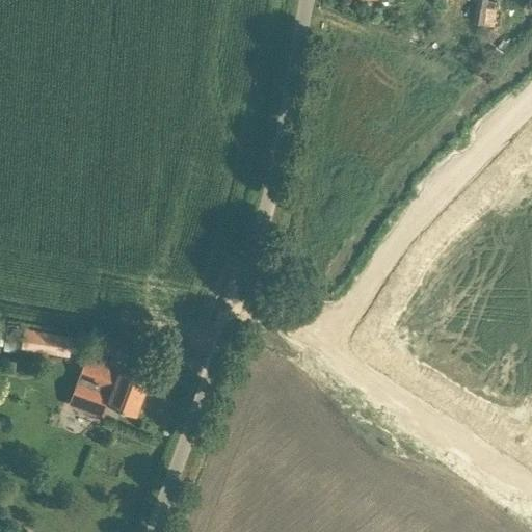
[(495,0),(473,0),(468,20),(489,26),(498,0),(495,0)]
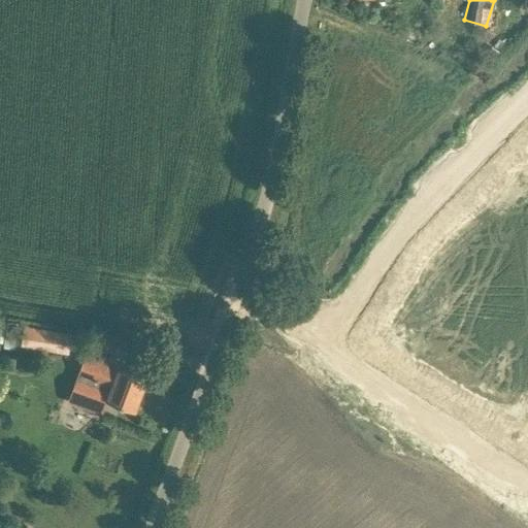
[(527,154),(517,167),(527,177),(527,186),(523,191),(527,195),(527,154)]
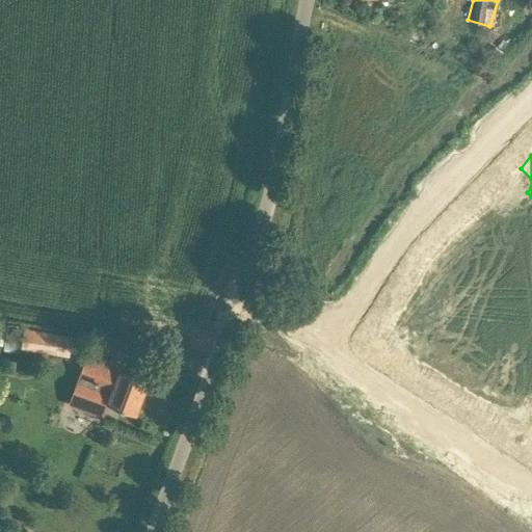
[(462,275),(455,286),(462,290),(469,280),(462,275)]
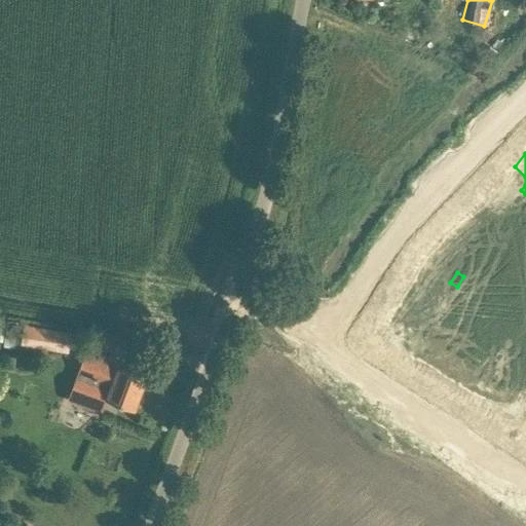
[(508,297),(501,302),(511,311),(517,305),(508,297)]
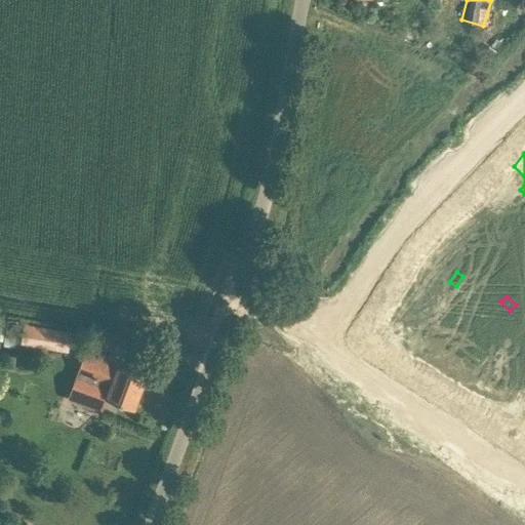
[(25,324),(21,344),(69,352),(69,347),(72,332),(25,324)]
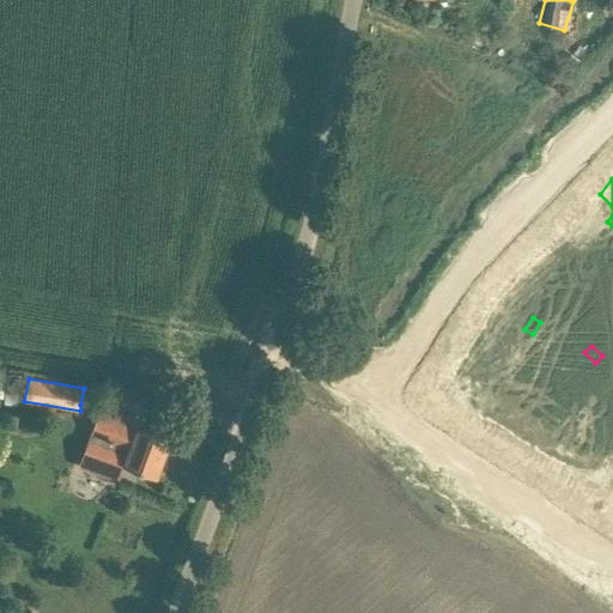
[(102,407),(80,463),(120,478),(126,462),(157,474),(173,434),(120,414),(102,407)]
